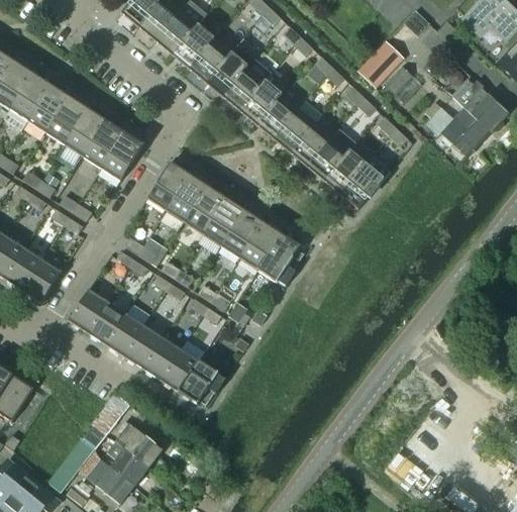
[(137,26),(160,0),(129,0),(120,11),(137,26)]
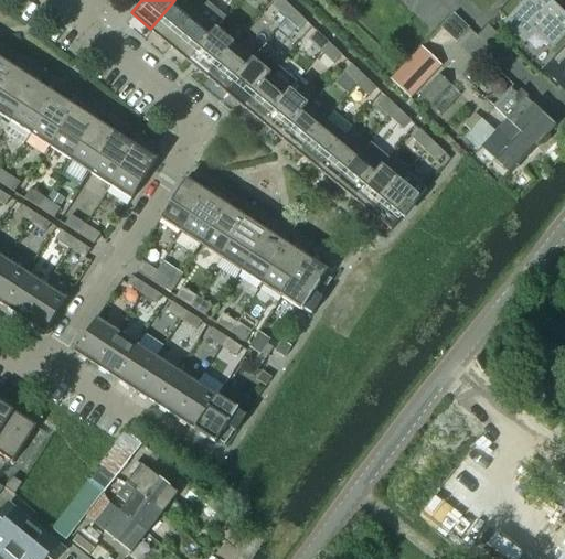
[(169,44),(196,10),(185,0),(174,0),(150,29),(169,44)]
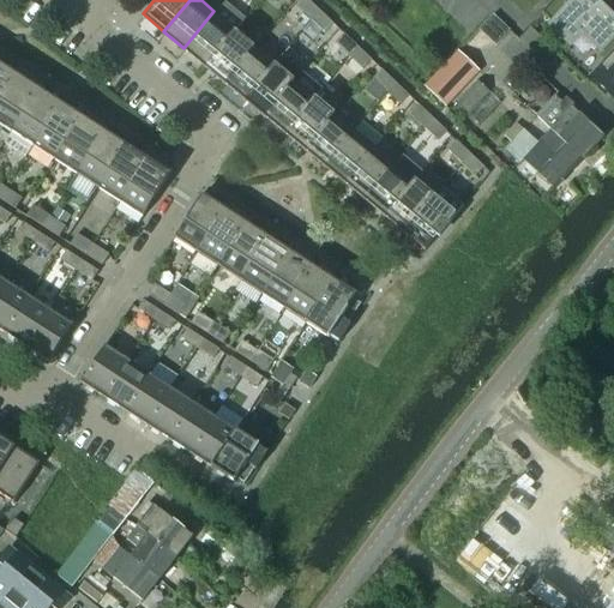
[(319,6),(312,0),(299,0),(296,2),(311,16),(319,6)]
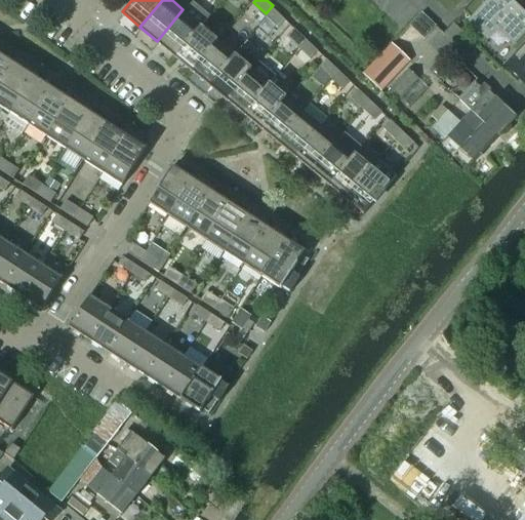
[(505,62),(524,81),(524,10),(513,0),(497,0),(496,1),(495,0),(486,0),(469,0),(463,6),(490,32),(497,26),(513,40),(514,39),(520,45),(505,62)]
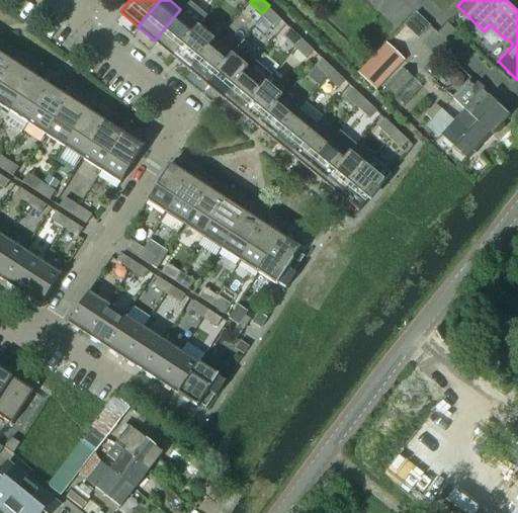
[(280,16),(269,5),(262,13),(273,24),(280,16)]
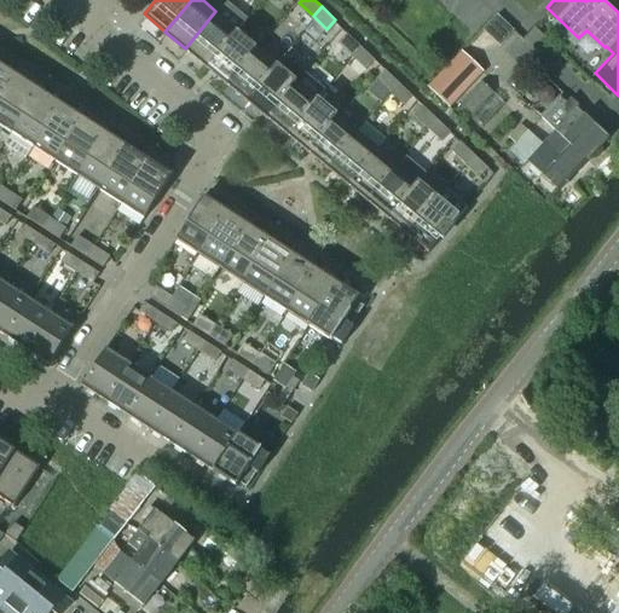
[(206,64),(236,28),(215,11),(185,48),(206,64)]
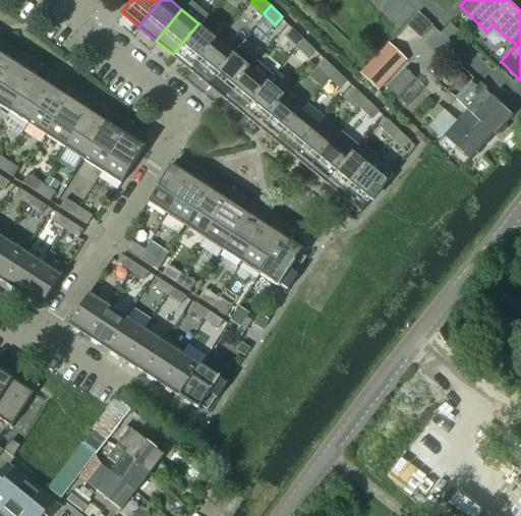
[(417,33),(429,19),(418,9),(405,21),(417,33)]
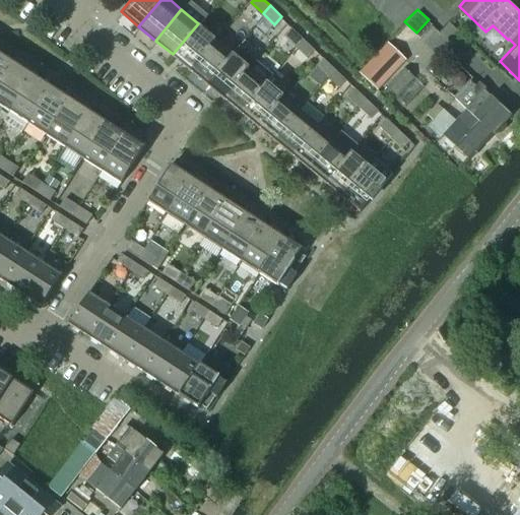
[(189,68),(215,38),(198,23),(173,54),(189,68)]
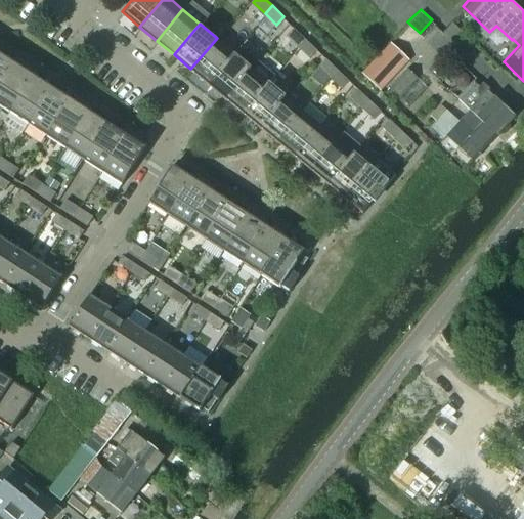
[(305,37),(293,26),(286,33),(297,44),(305,37)]
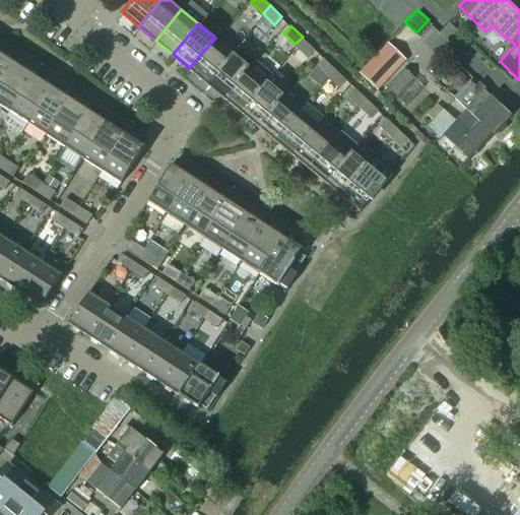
[(314,47),(303,37),(295,44),(307,55),(314,47)]
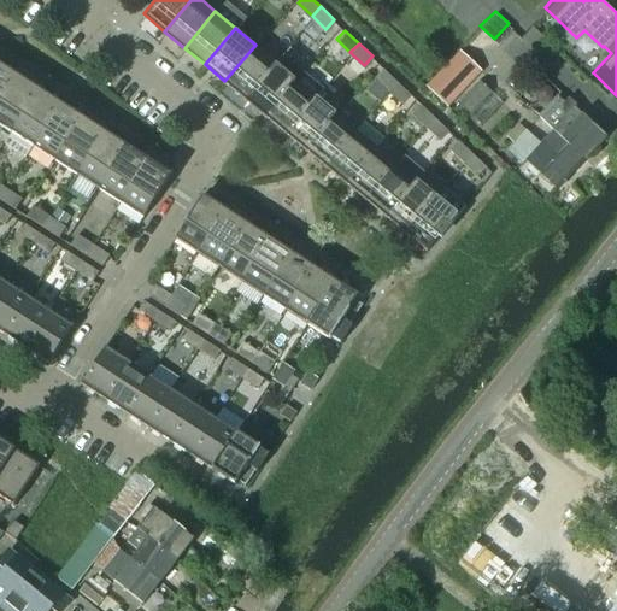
[(245,98),(275,62),(256,45),(224,81),(245,98)]
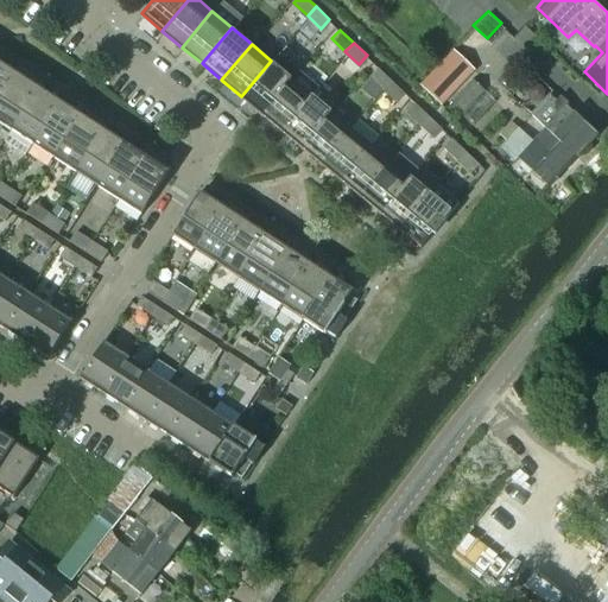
[(441,102),(474,67),(454,48),(420,82),(441,102)]
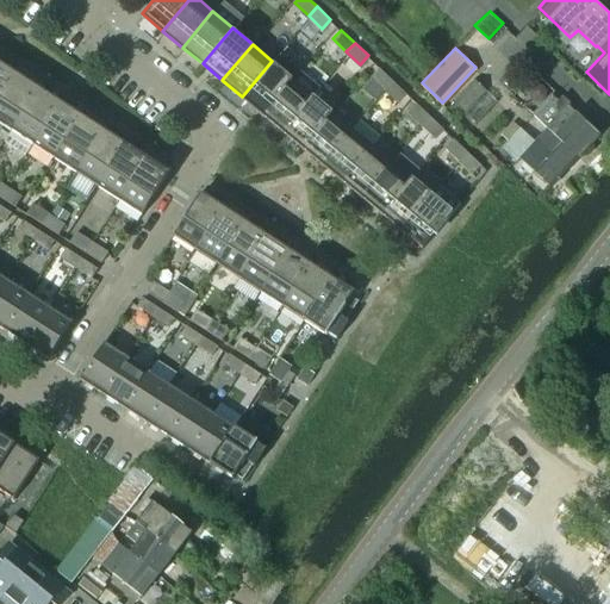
[(262,113),(292,76),(299,68),(280,51),(272,61),(242,97),(262,113)]
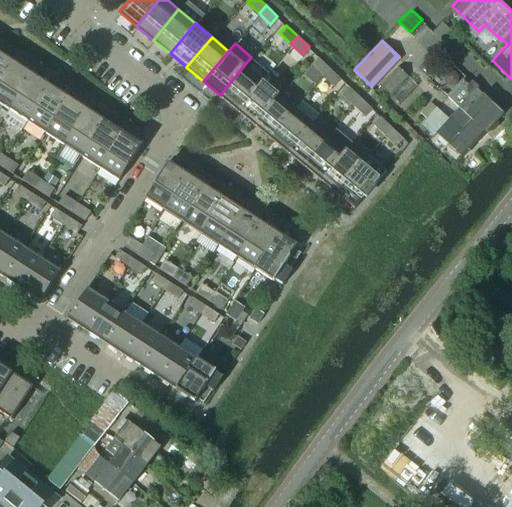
[(0,84),(18,56),(16,54),(15,55),(16,55),(13,59),(0,50),(0,84)]
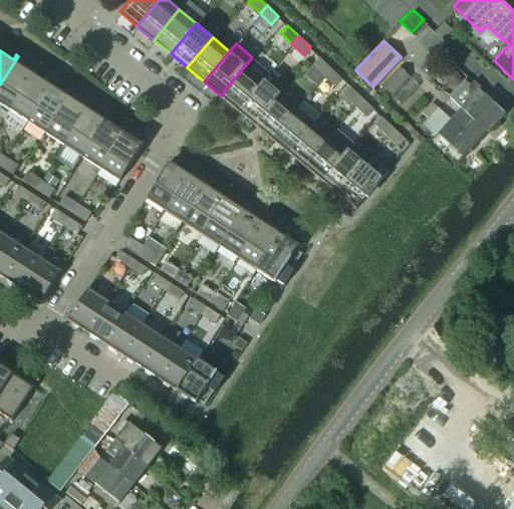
[(330,66),(318,55),(311,62),(323,73),(330,66)]
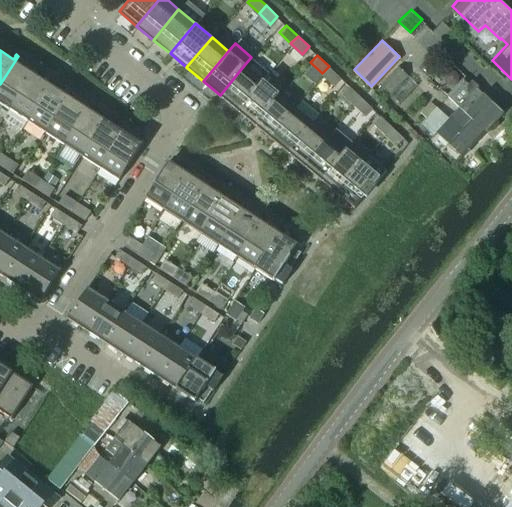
[(0,100),(10,108),(33,73),(33,72),(34,70),(35,70),(18,56),(0,84),(0,100)]
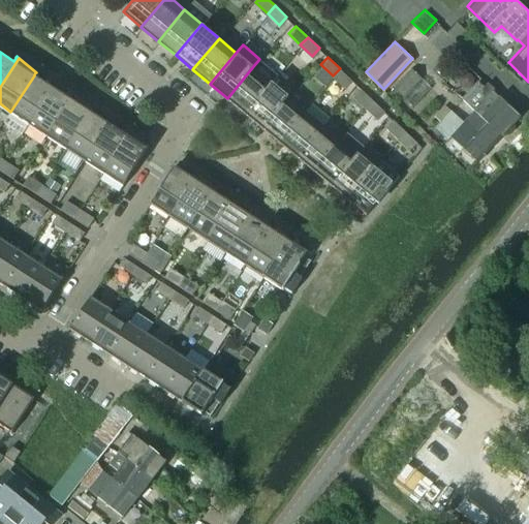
[(245,113),(271,81),(253,66),(227,98),(245,113)]
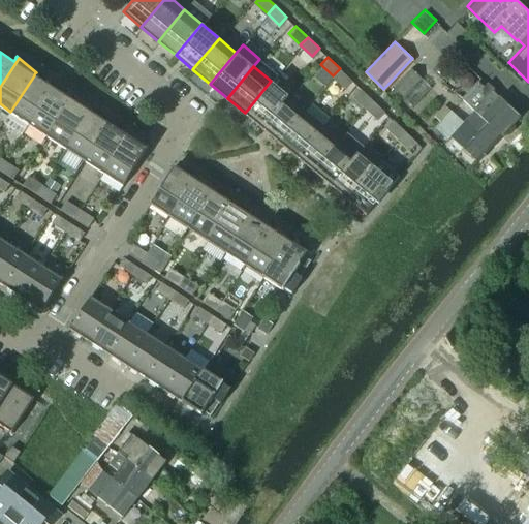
[(411,104),(430,84),(411,66),(392,86),(402,95),(411,104)]
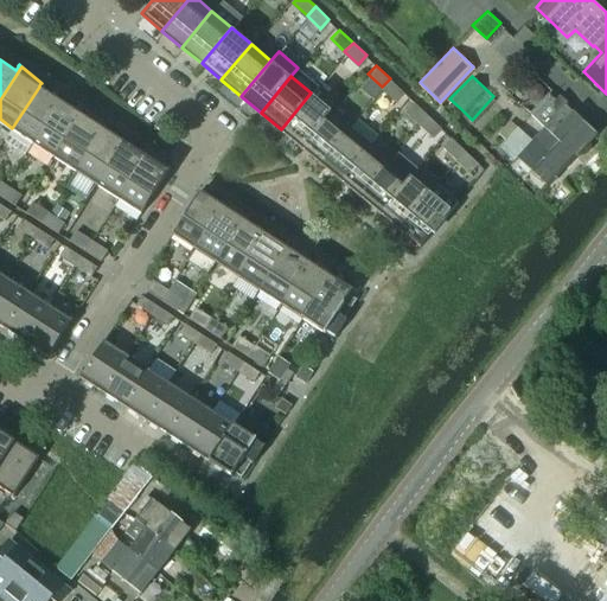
[(403,90),(390,78),(382,87),(395,100),(403,90)]
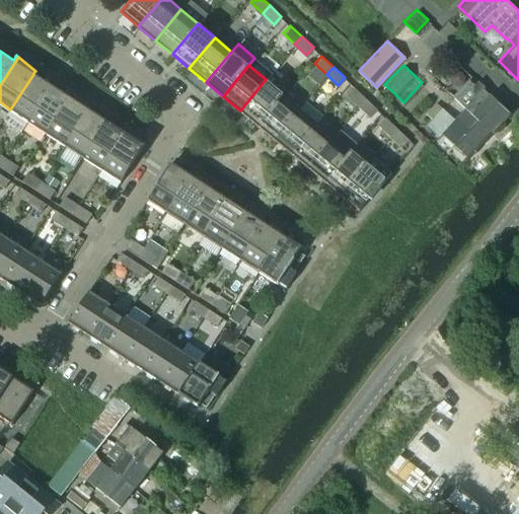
[(29,122),(53,85),(33,74),(10,109),(11,109),(5,119),(23,131),(29,122)]
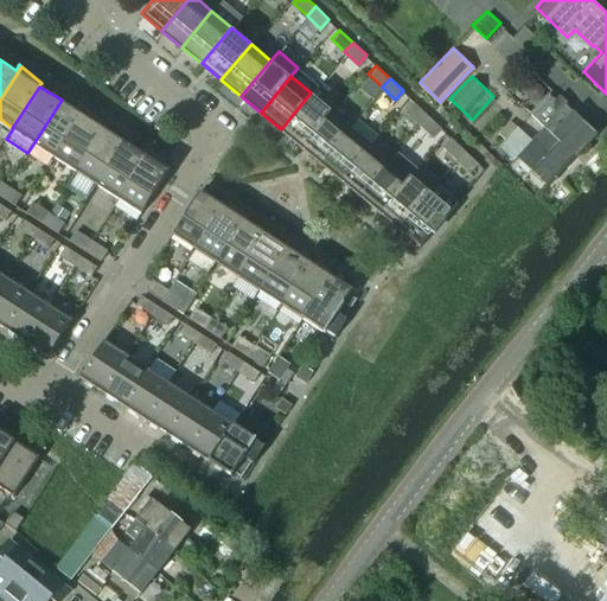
[(300,146),(331,109),(311,93),(281,129),(300,146)]
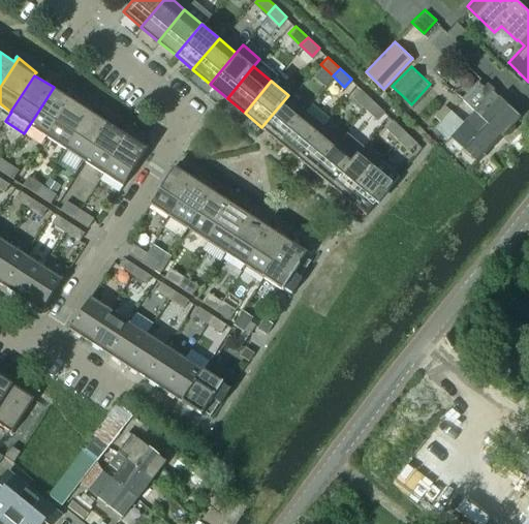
[(519,115),(492,89),(489,93),(478,84),(464,99),(474,109),(477,112),(501,133),(503,131),(506,132),(509,131),(514,126),(515,124),(514,121),(519,115)]
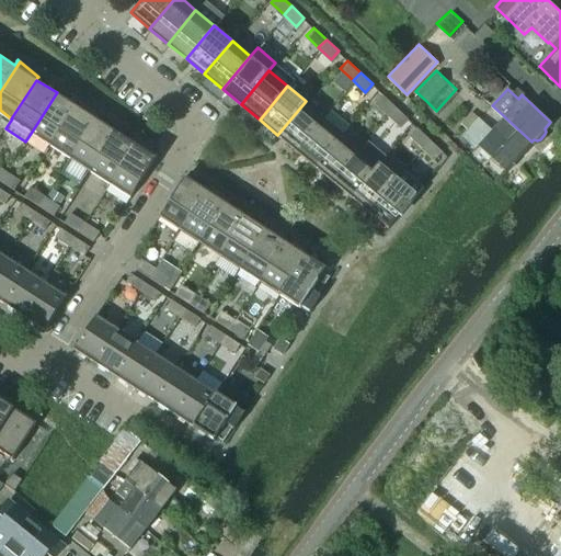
[(50,144),(79,100),(78,98),(77,99),(73,104),(57,92),(32,132),(50,144)]
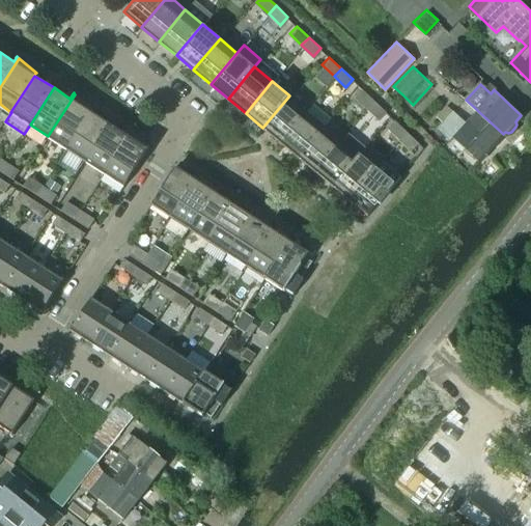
[(373,99),(362,87),(355,95),(366,107),(373,99)]
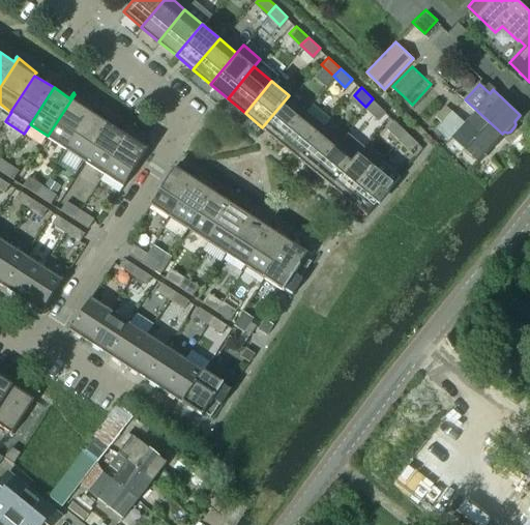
[(65,147),(91,108),(75,94),(48,136),(65,147)]
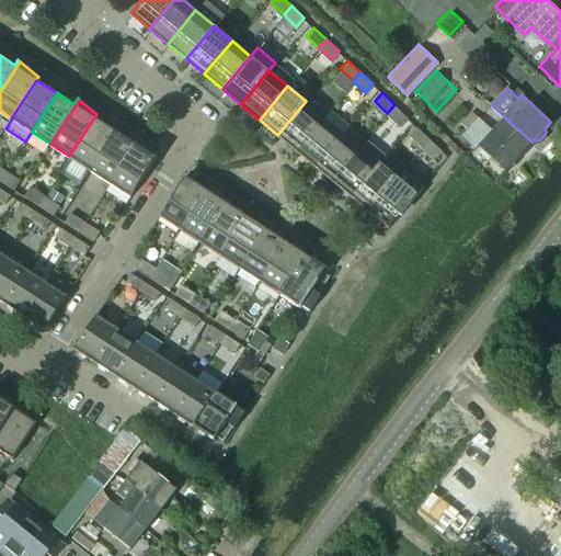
[(296,149),(323,116),(306,101),(277,135),(296,149)]
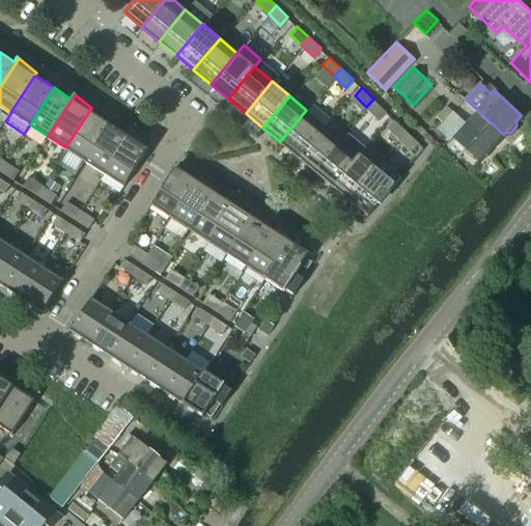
[(386,110),(373,99),(366,107),(379,118),(386,110)]
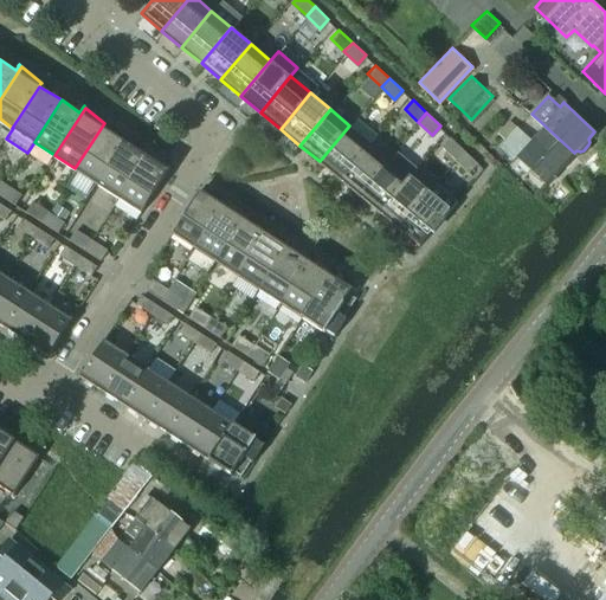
[(547,182),(574,153),(547,128),(532,144),(504,120),(491,133),(501,141),(497,146),(511,159),(516,154),(547,182)]
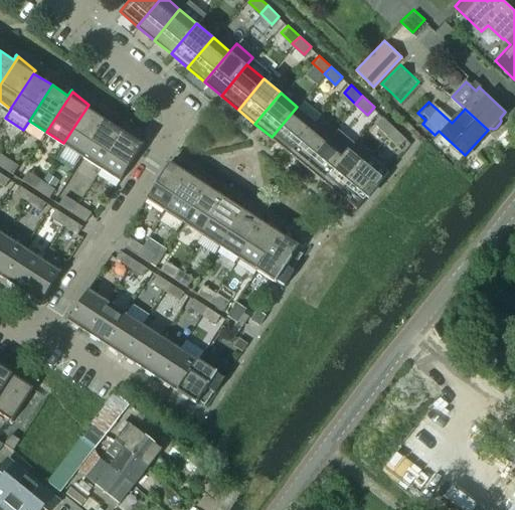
[(81,155),(105,120),(88,108),(89,107),(90,106),(89,105),(63,143),(81,155)]
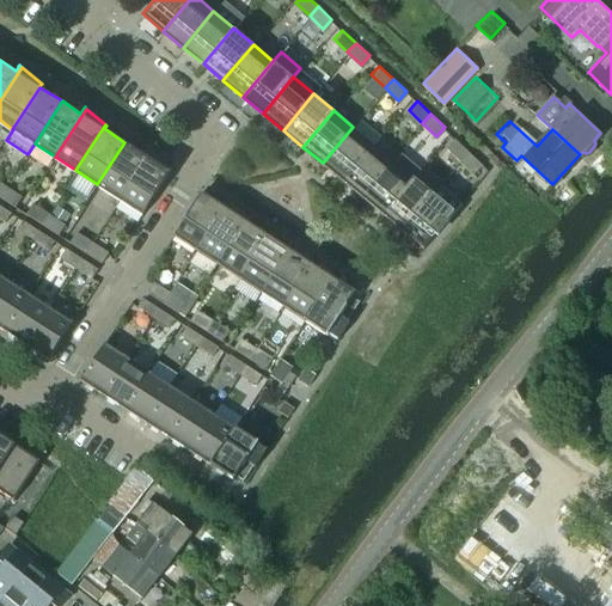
[(343,179),(373,144),(353,127),(323,163),(343,179)]
